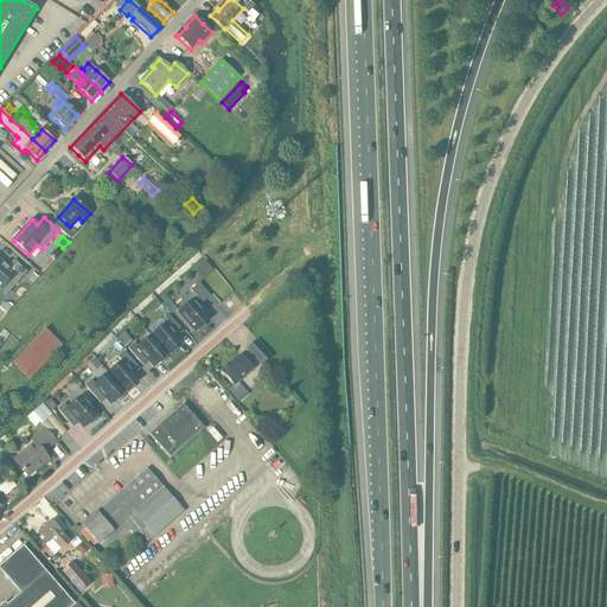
[(0,260),(0,288),(1,291),(14,275),(20,280),(27,273),(14,260),(7,267),(0,260)]
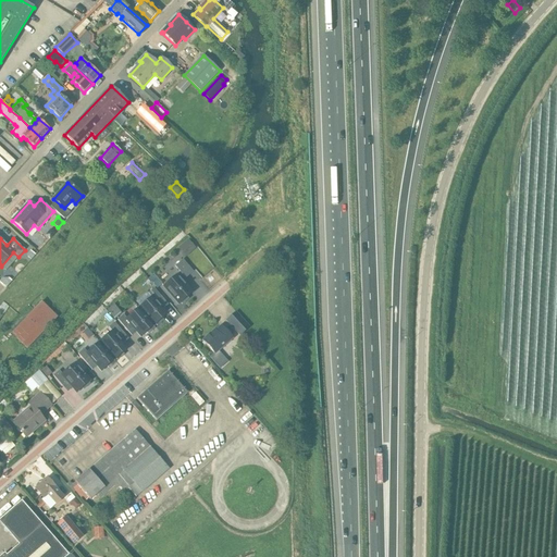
[(188,239),(178,248),(186,257),(196,248),(188,239)]
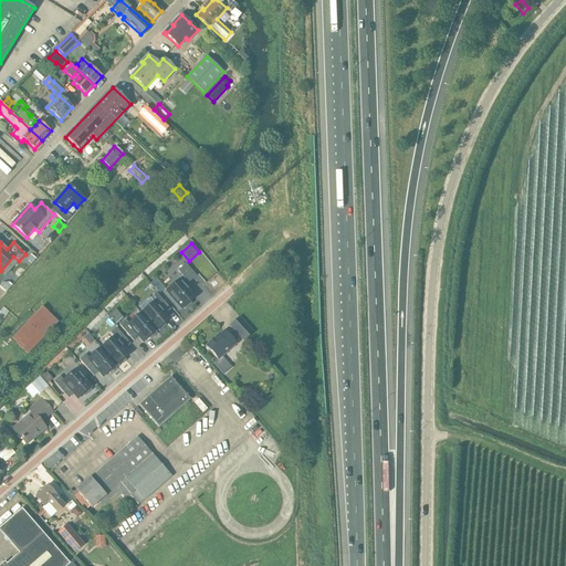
[(178,271),(188,283),(196,276),(186,264),(178,271)]
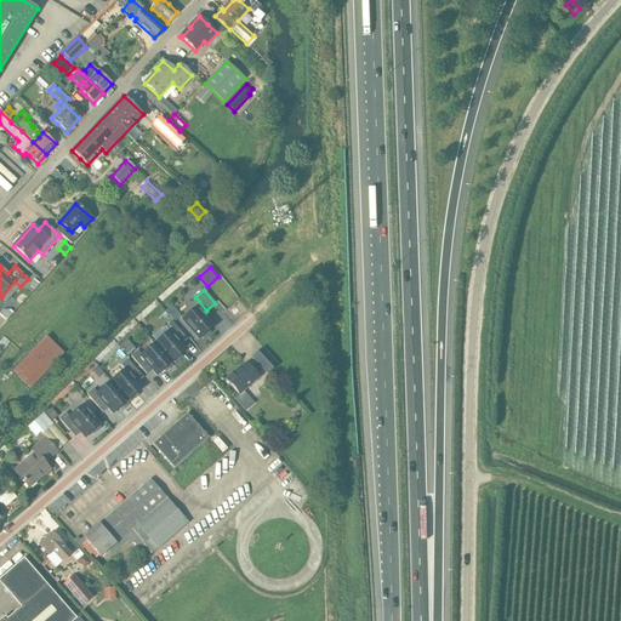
[(6,307),(0,312),(0,313),(6,319),(12,313),(6,307)]
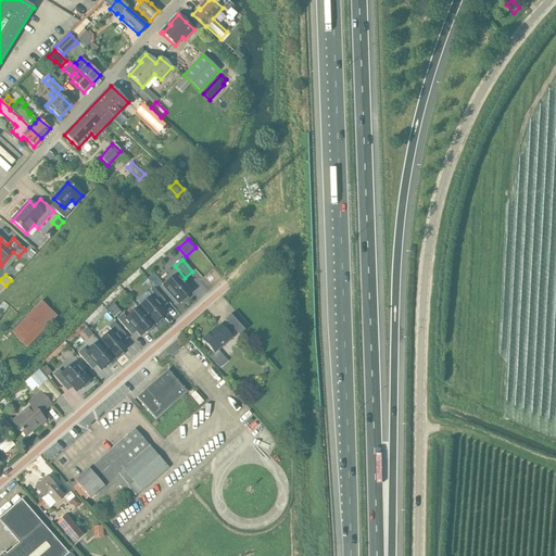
[(164,287),(178,303),(180,302),(181,304),(188,299),(187,297),(191,292),(177,275),(164,287)]
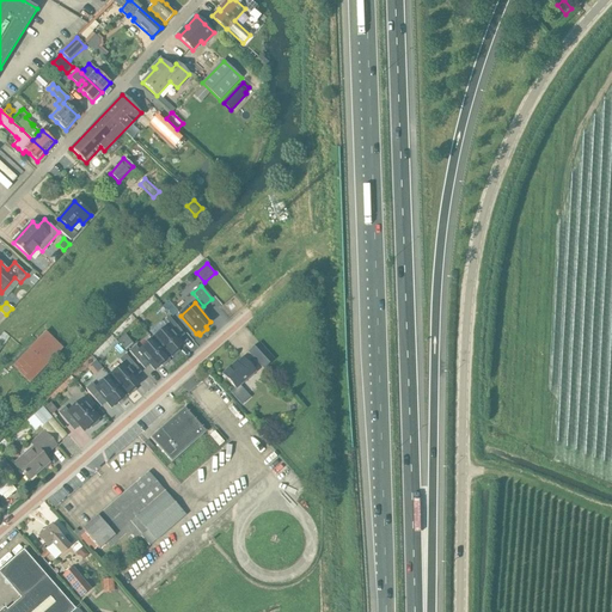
[(153,338),(170,357),(171,356),(172,357),(179,353),(177,350),(183,346),(175,335),(181,330),(169,316),(163,323),(166,326),(153,338)]
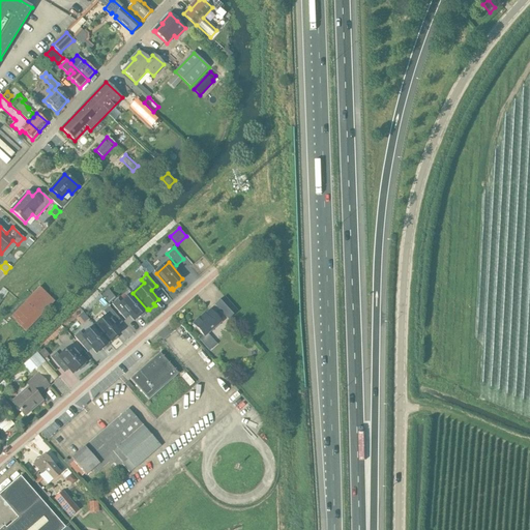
[(39,287),(10,318),(26,332),(55,302),(39,287)]
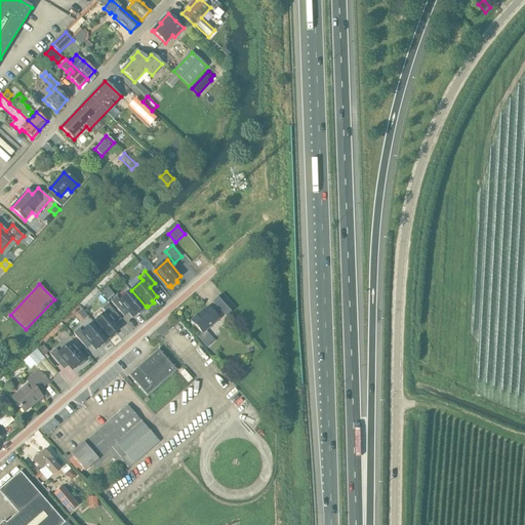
[(146,307),(131,290),(120,300),(116,296),(111,301),(120,312),(125,308),(133,317),(138,313),(139,315),(146,310),(144,308),(146,307)]
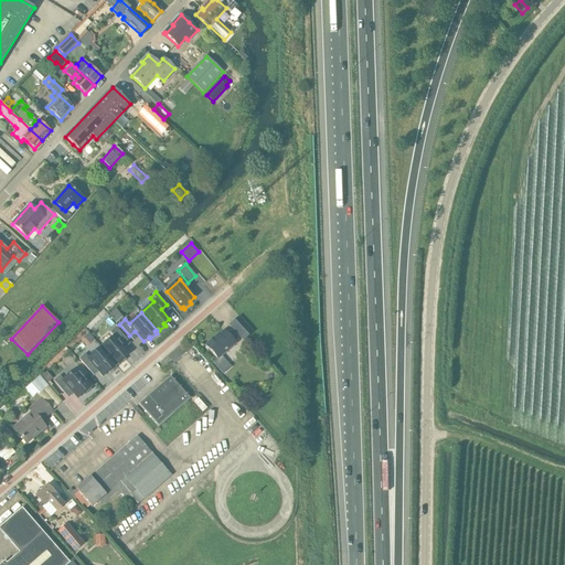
[(240,317),(230,326),(243,340),(253,331),(240,317)]
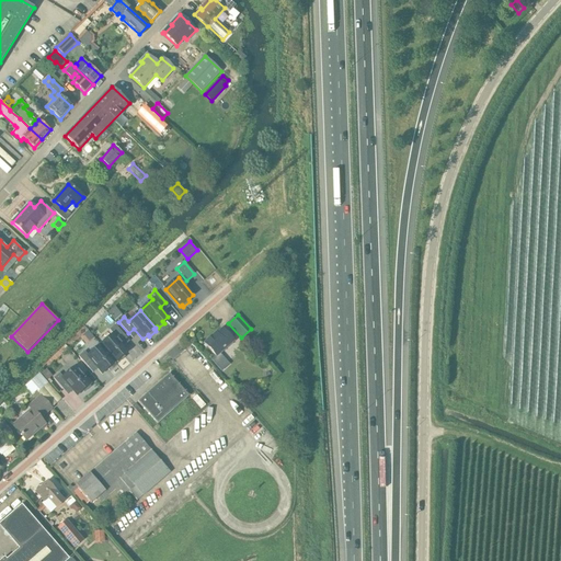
[(100,344),(115,362),(116,361),(118,363),(124,357),(123,355),(128,351),(119,341),(125,336),(115,324),(109,330),(113,334),(100,344)]
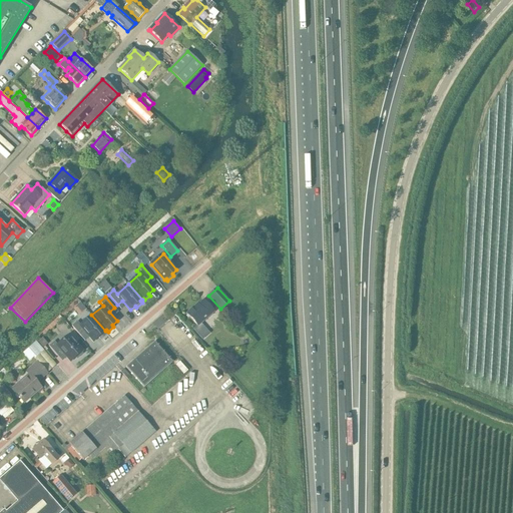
[(186,313),(193,322),(197,326),(213,312),(203,300),(198,304),(197,304),(186,313)]
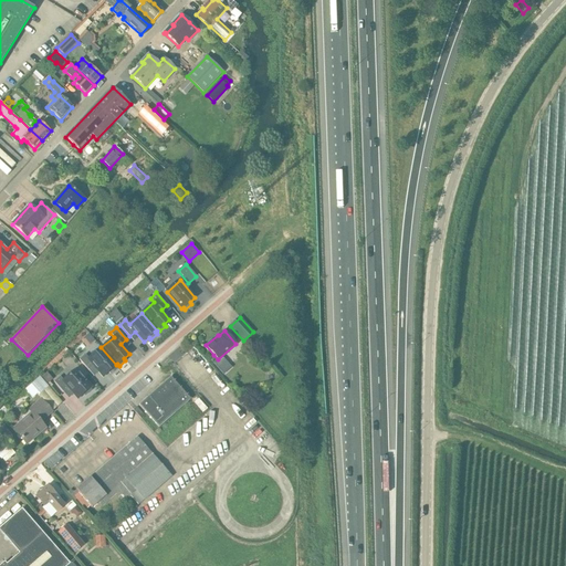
[(116,365),(101,347),(88,358),(85,354),(79,359),(88,371),(94,366),(103,376),(108,371),(109,374),(116,368),(114,366),(116,365)]
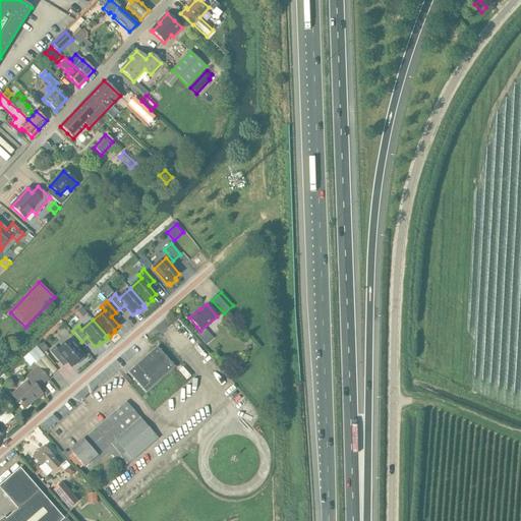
[(50,351),(59,362),(64,358),(71,367),(76,363),(78,364),(83,359),(82,358),(83,356),(70,341),(58,351),(55,347),(50,351)]
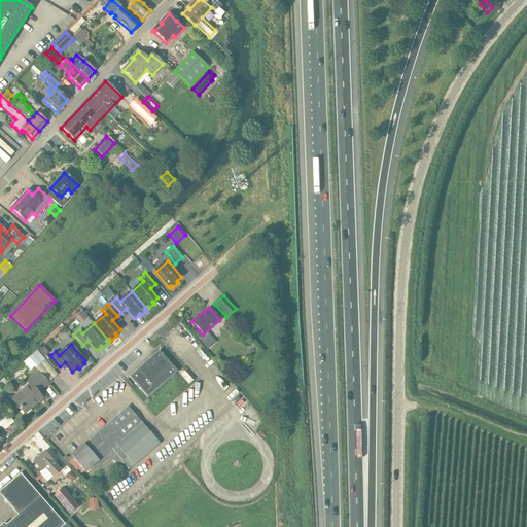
[(36,351),(23,362),(31,371),(34,367),(36,369),(45,360),(36,351)]
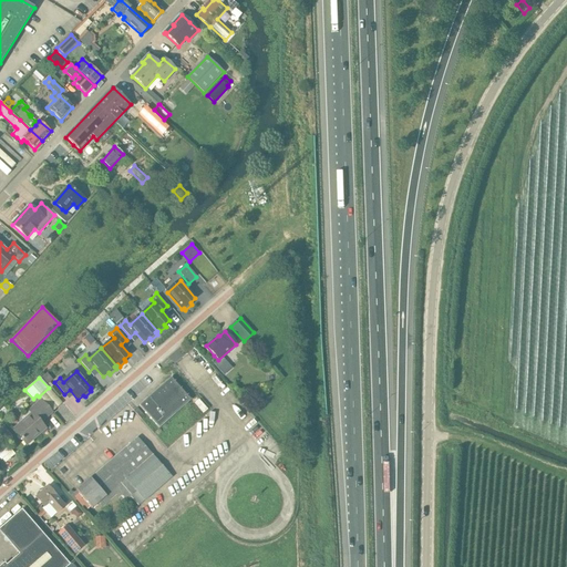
[(171,378),(168,380),(138,406),(158,429),(191,400),(171,378)]
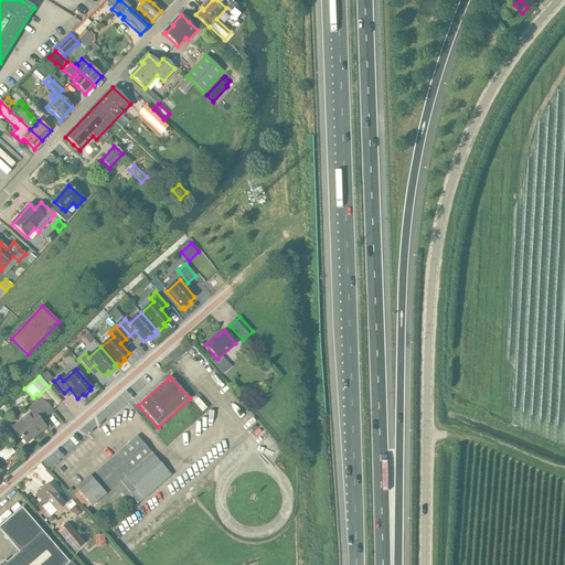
[(52,412),(44,403),(41,398),(29,409),(31,412),(23,419),(24,420),(14,429),(10,425),(27,444),(45,427),(40,422),(52,412)]
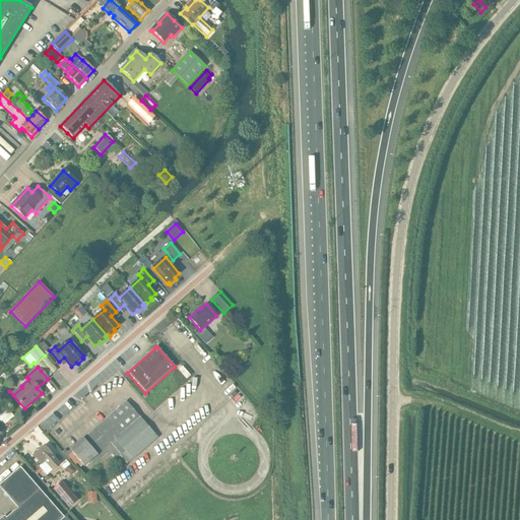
[(132,382),(129,378),(125,374),(122,377),(129,384),(132,382)]
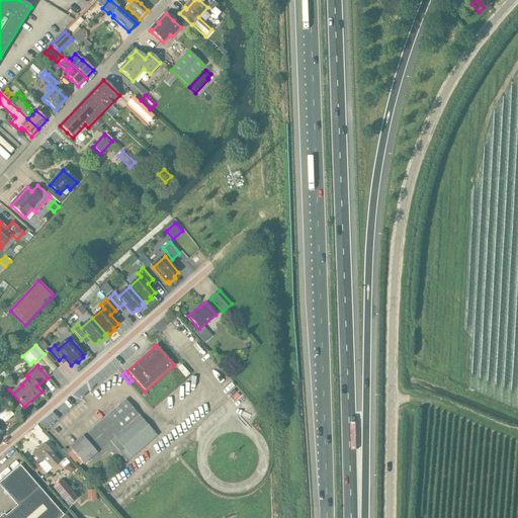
[(0,419),(1,420),(5,416),(10,412),(5,406),(11,401),(3,391),(0,394),(0,419)]
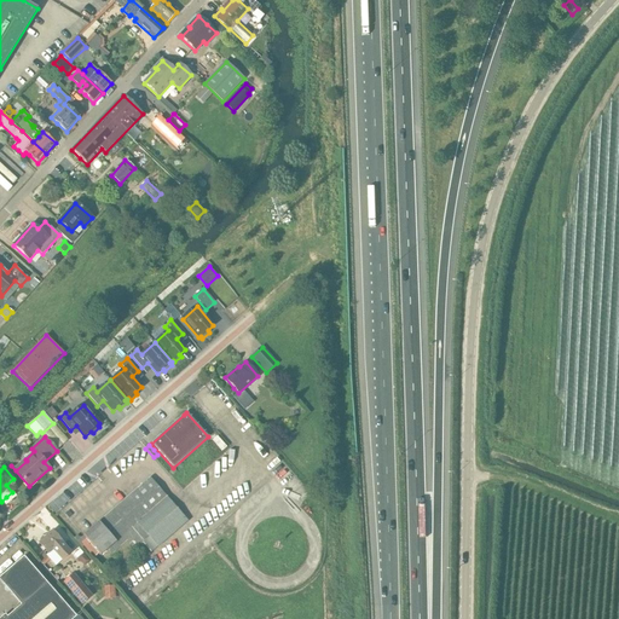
[(81,543),(90,553),(94,557),(98,554),(100,556),(108,550),(111,555),(127,541),(129,544),(134,541),(139,547),(143,543),(151,553),(158,547),(187,521),(150,478),(84,536),(86,539),(81,543)]
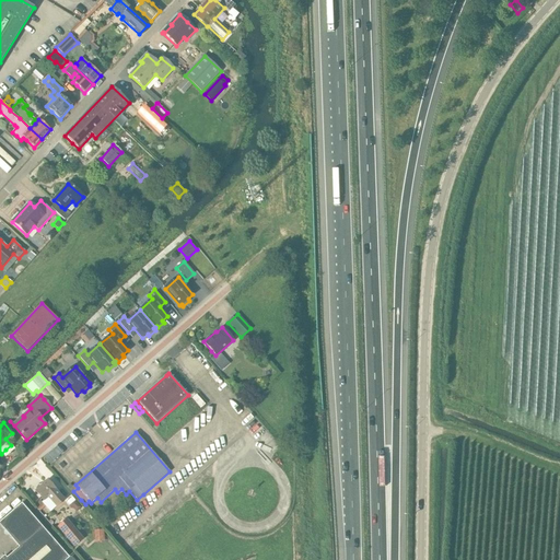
[(49,498),(57,506),(62,501),(55,493),(57,491),(47,481),(35,491),(45,502),(49,498)]
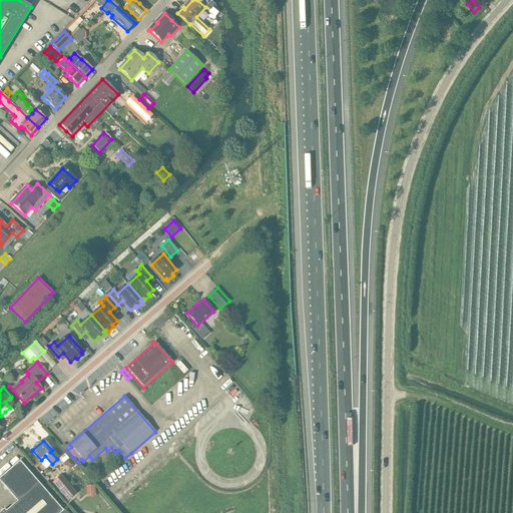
[(37,459),(32,464),(37,469),(40,467),(37,463),(40,461),(37,459)]
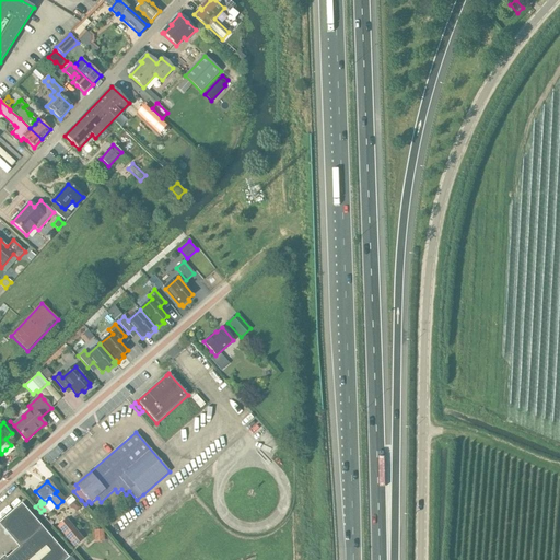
[(76,501),(70,504),(77,512),(81,508),(76,501)]
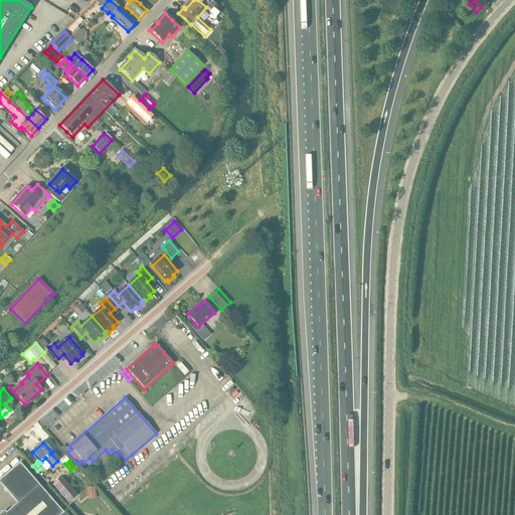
[(60,514),(63,513),(26,471),(19,463),(0,480),(0,483),(17,503),(6,513),(4,511),(0,514),(60,514)]
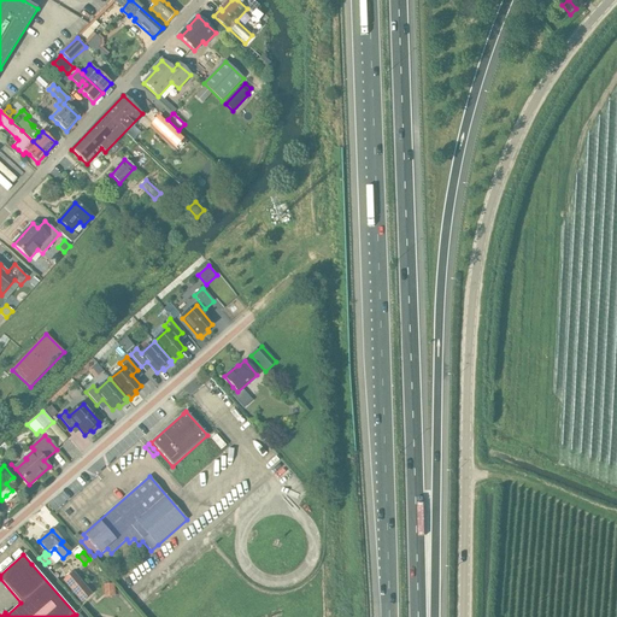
[(71,591),(78,598),(82,603),(92,594),(74,573),(63,580),(65,583),(71,591)]
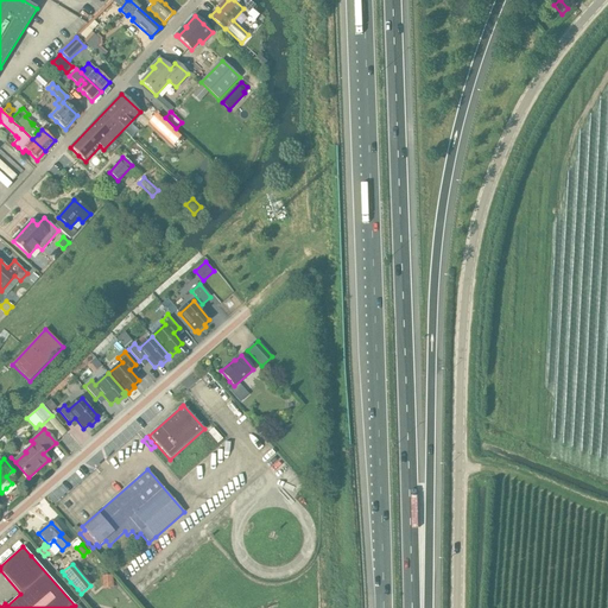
[(113,576),(102,576),(103,589),(114,588),(113,576)]
